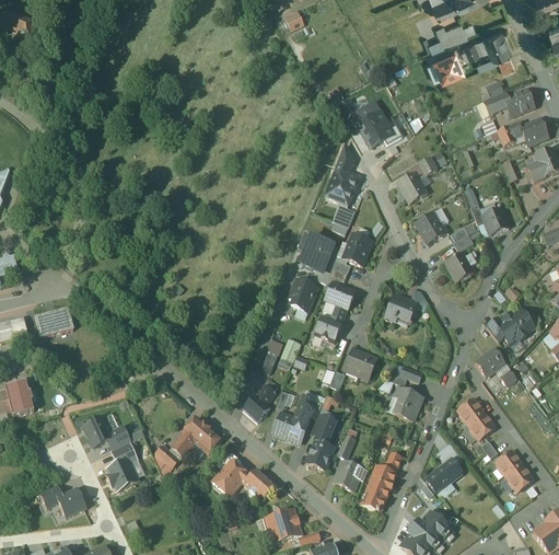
[(271,0),(276,10),(282,7),(279,0),(271,0)]
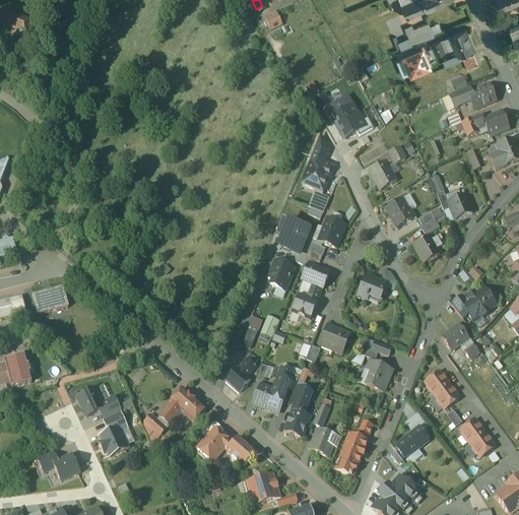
[(392,0),(394,5),(372,13),(377,26),(388,22),(399,18),(407,15),(401,0),(392,0)]
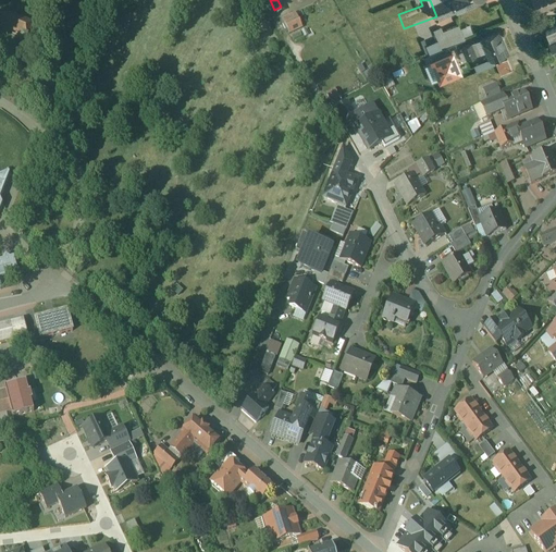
[(433,0),(431,1),(436,14),(437,13),(436,12),(465,0),(433,0)]
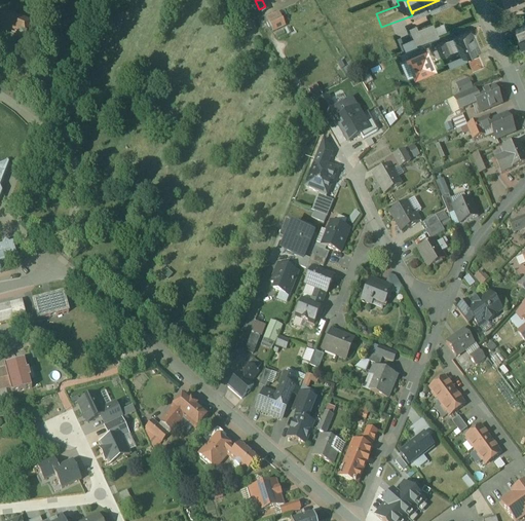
[(31,19),(3,7),(0,14),(0,22),(16,29),(14,34),(25,38),(29,29),(27,28),(31,19)]
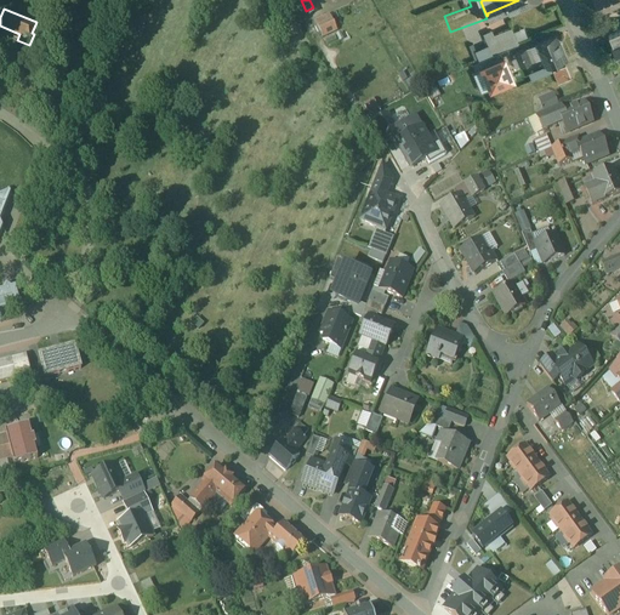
[(323,33),(339,27),(330,9),(314,15),(323,33)]
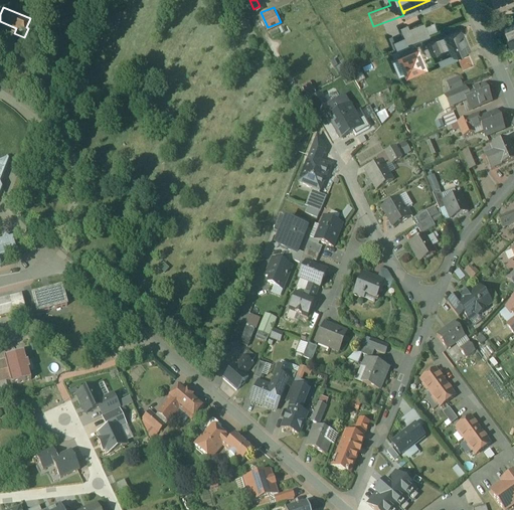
[(422,18),(402,27),(407,41),(429,32),(422,18)]
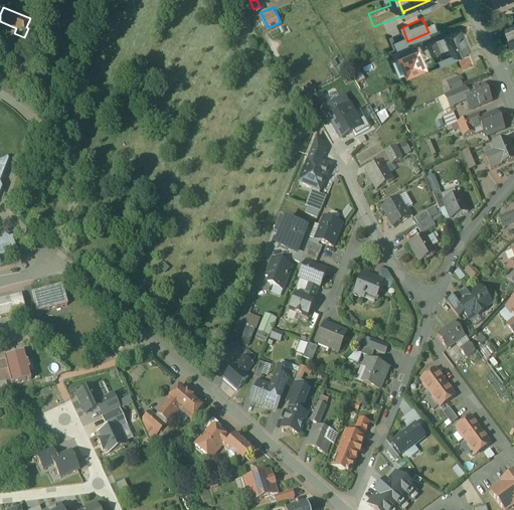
[(461,24),(445,31),(453,50),(469,44),(461,24)]
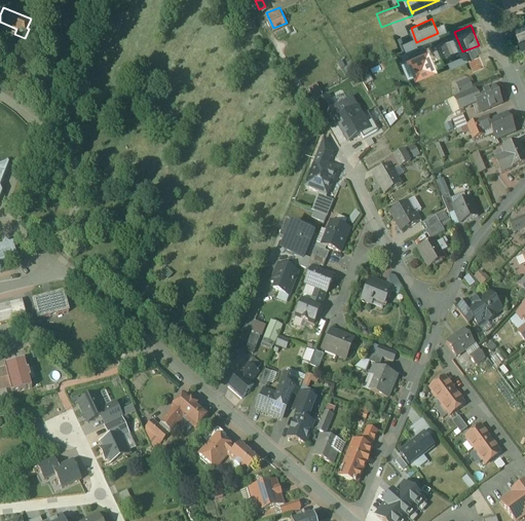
[(440,38),(436,40),(436,42),(440,51),(449,47),(444,36),(440,38)]
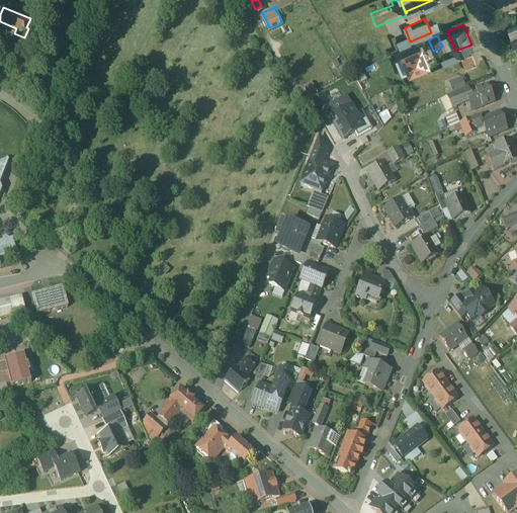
[(419,44),(401,52),(408,70),(427,62),(419,44)]
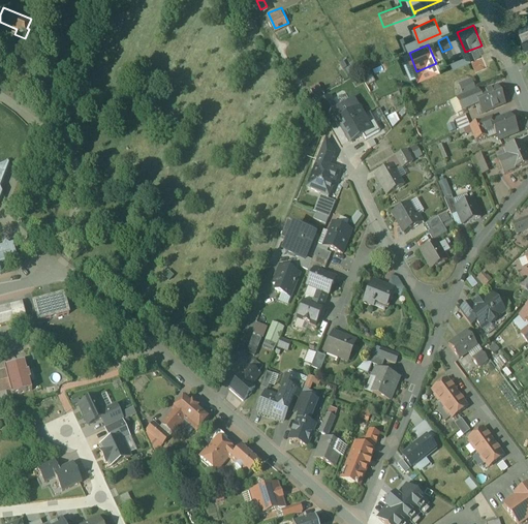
[(449,56),(464,51),(462,44),(446,51),(449,56)]
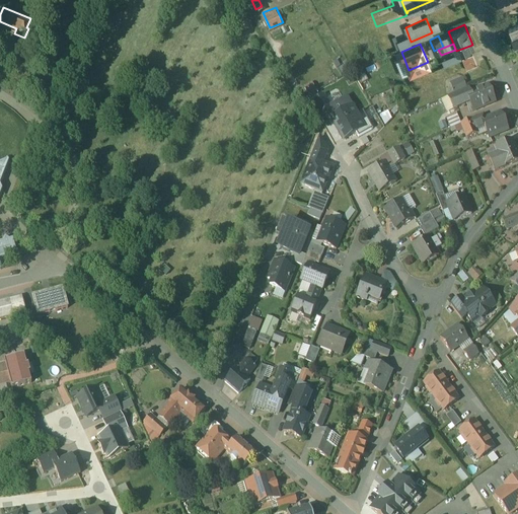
[(461,55),(466,65),(476,61),(472,50),(461,55)]
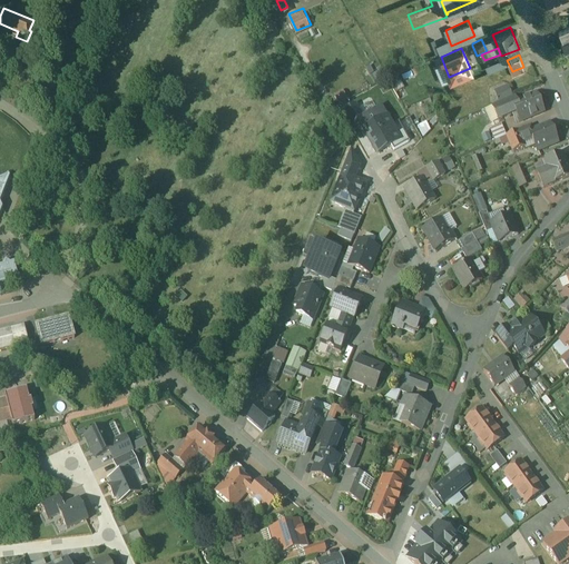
[(494,83),(498,95),(513,90),(510,79),(494,83)]
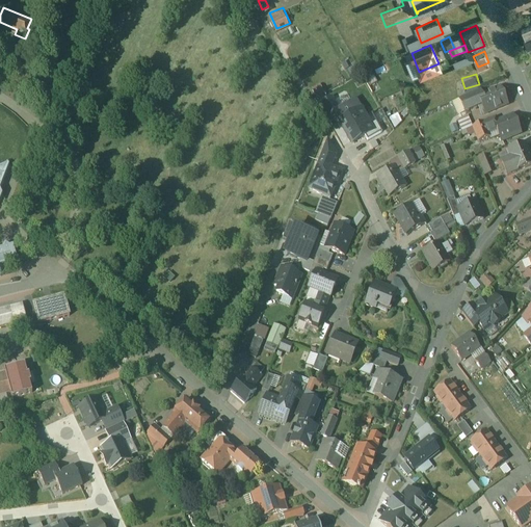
[(353,75),(346,78),(349,85),(356,81),(353,75)]
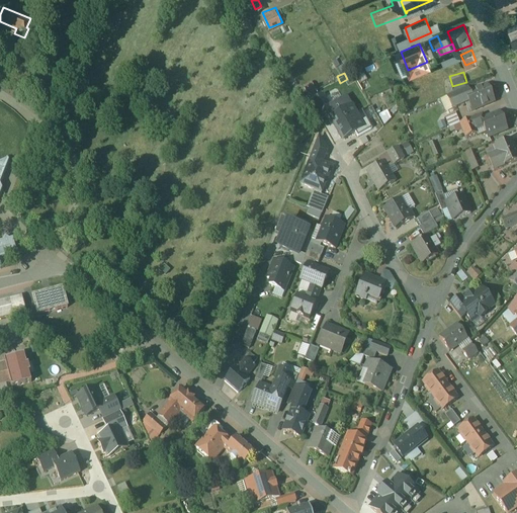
[(305,85),(308,89),(317,82),(315,78),(305,85)]
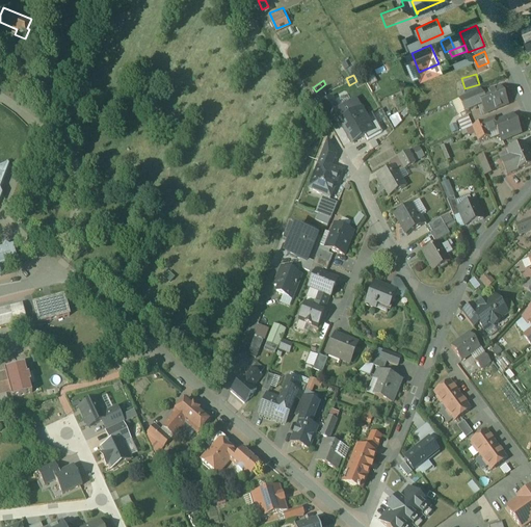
[(481,91),(480,91),(483,100),(480,101),(480,102),(484,110),(507,101),(500,83),(481,91)]
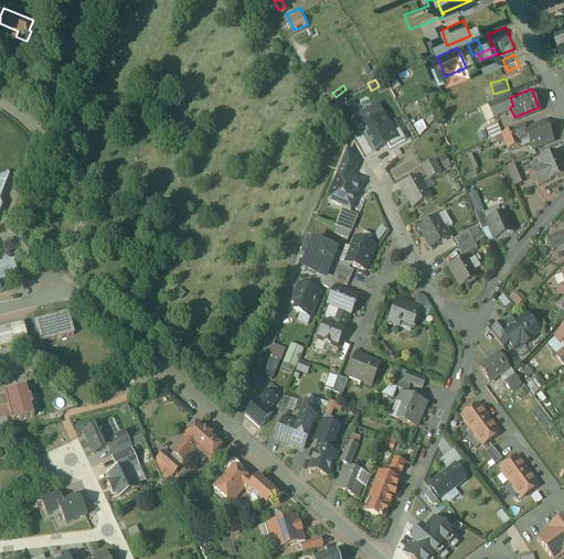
[(52,95),(42,90),(36,101),(46,106),(52,95)]
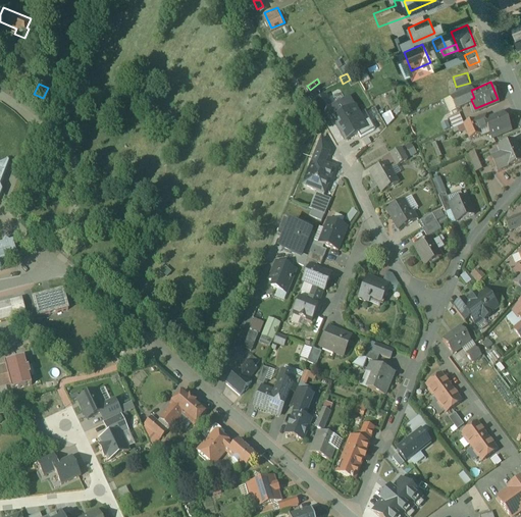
[(470,85),(450,93),(456,106),(471,100),(471,99),(474,98),(471,90),(472,90),(470,85)]
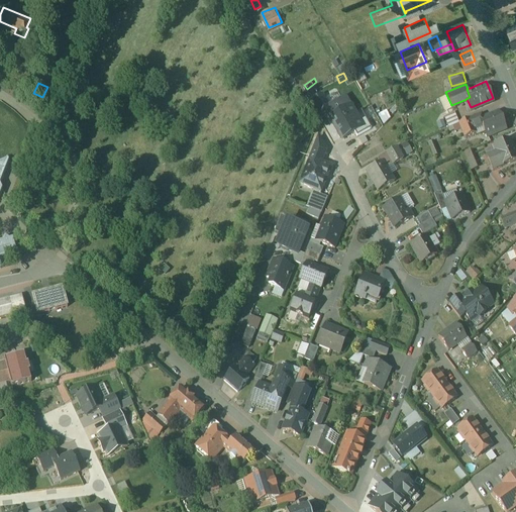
[(350,102),(329,114),(341,135),(357,126),(358,125),(356,122),(351,113),(355,111),(350,102)]
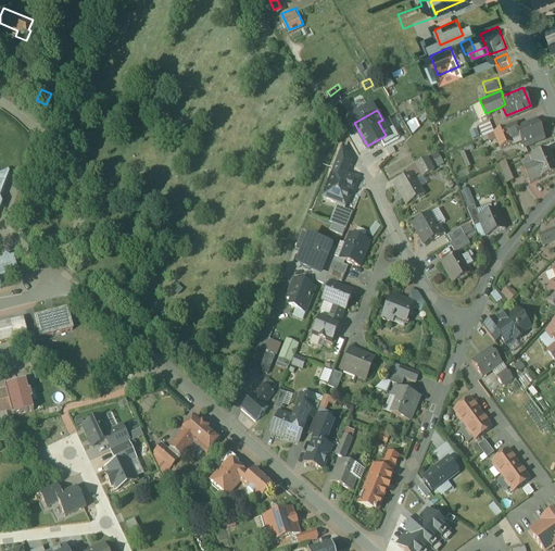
[(411,128),(420,125),(417,115),(407,119),(411,128)]
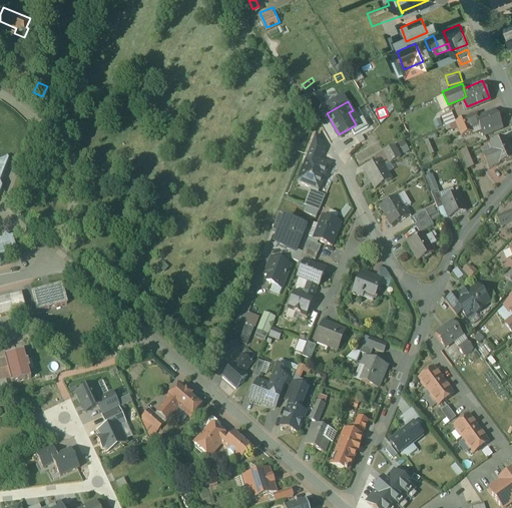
[(479,113),(476,115),(467,118),(470,124),(478,121),(483,132),(501,125),(493,107),(479,113)]
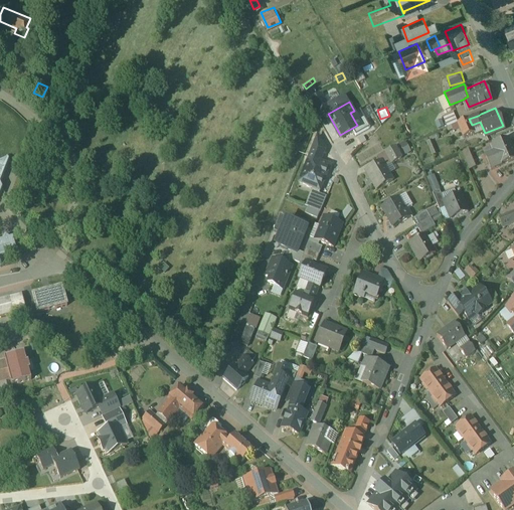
[(479,109),(467,115),(469,119),(478,116),(481,114),(479,109)]
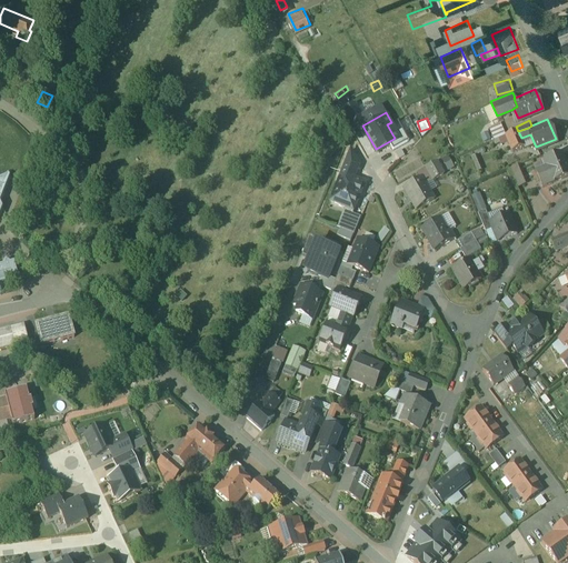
[(516,127),(505,131),(507,137),(511,147),(522,142),(521,138),(518,131),(516,127)]
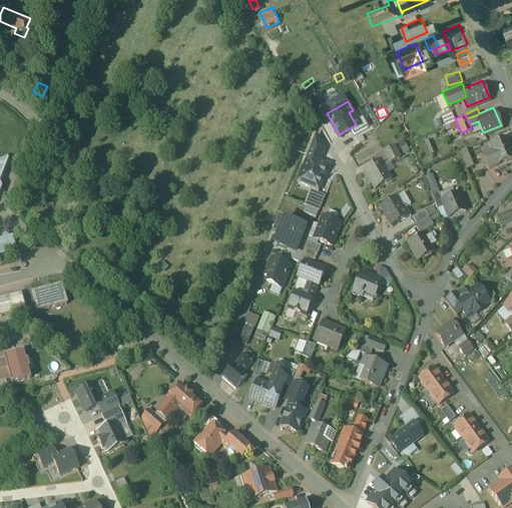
[(364,115),(354,121),(356,124),(355,125),(356,127),(363,139),(372,129),(364,115)]
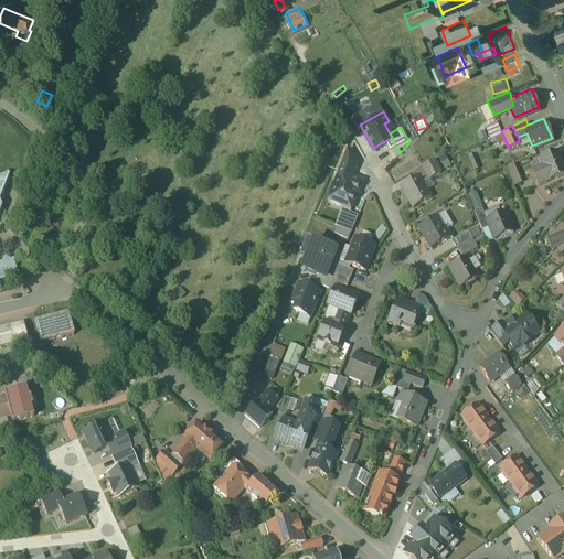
[(501,130),(493,133),(497,139),(503,136),(501,130)]
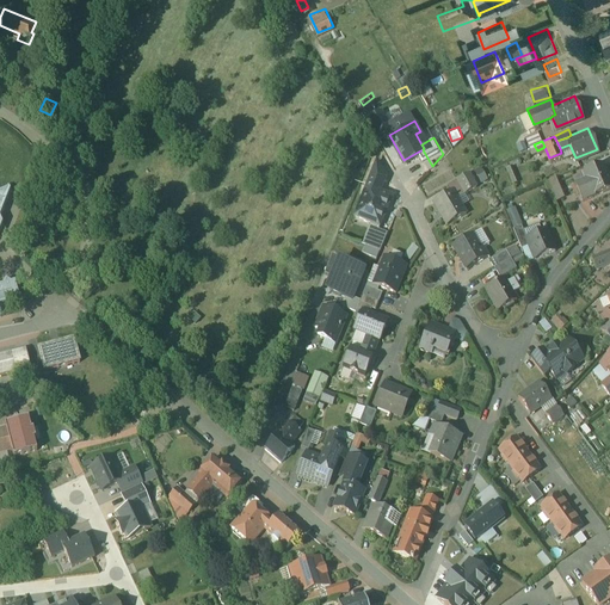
[(609,180),(602,160),(584,167),(587,177),(593,192),(609,185),(609,180)]
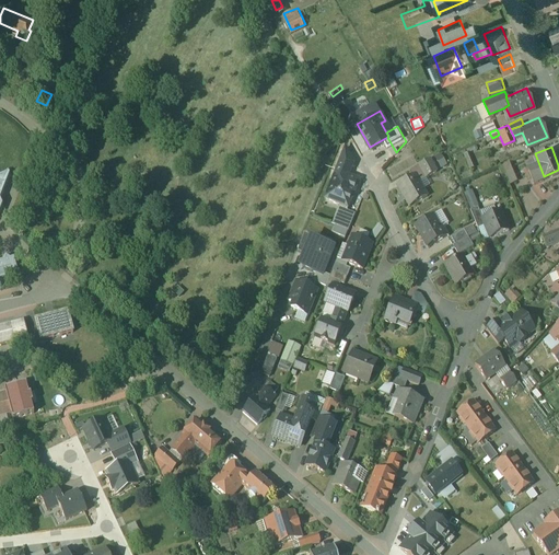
[(428,155),(418,161),(426,174),(435,168),(428,155)]
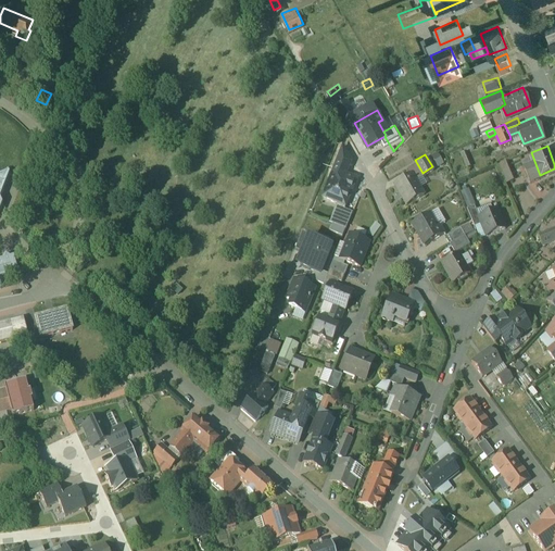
[(499,161),(506,179),(515,175),(507,157),(499,161)]
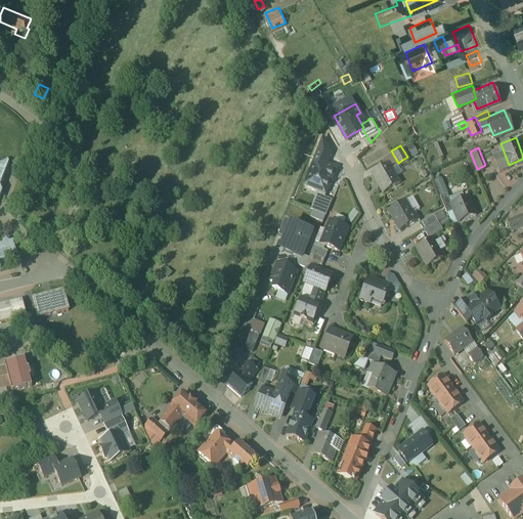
[(504,152),(493,156),(498,169),(509,165),(504,152)]
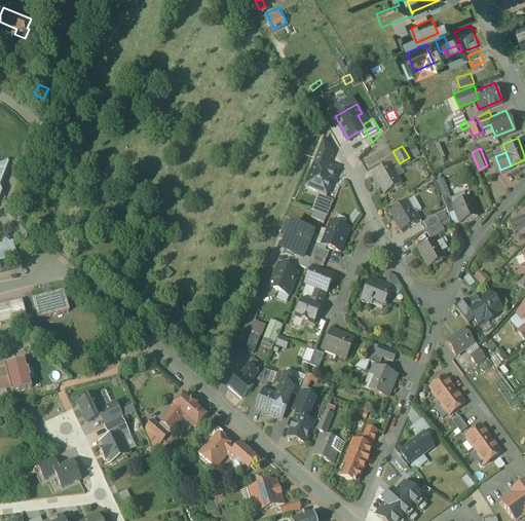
[(0,194),(2,189),(0,184),(8,161),(6,157),(0,160),(0,194)]
